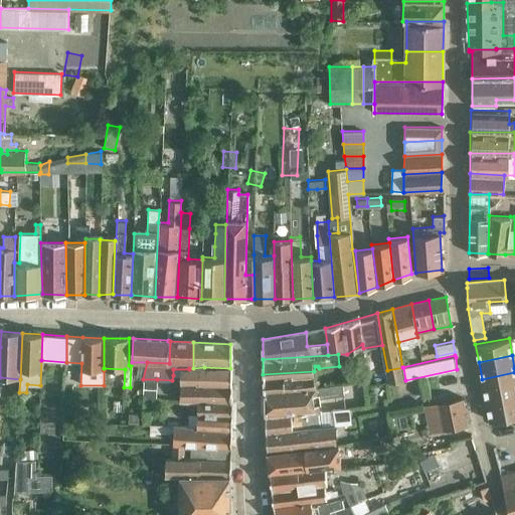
[(230,385),(230,368),(204,367),(193,368),(189,368),(189,369),(173,369),(173,375),(180,375),(180,381),(195,381),(195,383),(230,385)]
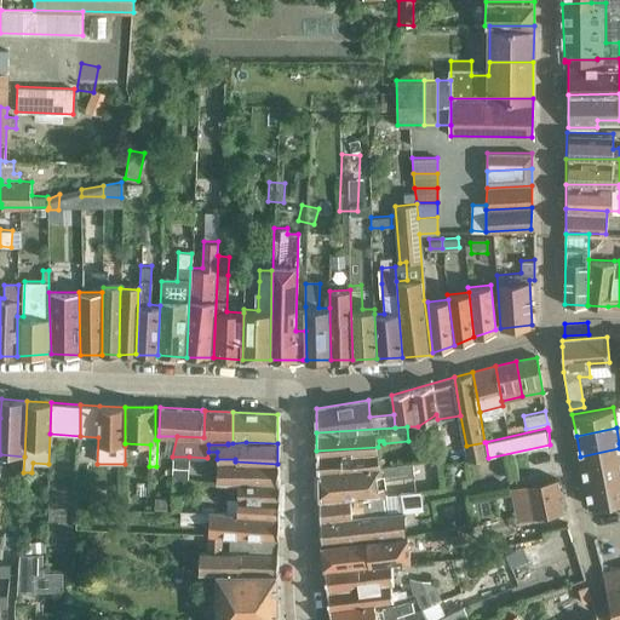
[(469,460),(488,458),(486,442),(466,446),(469,460)]
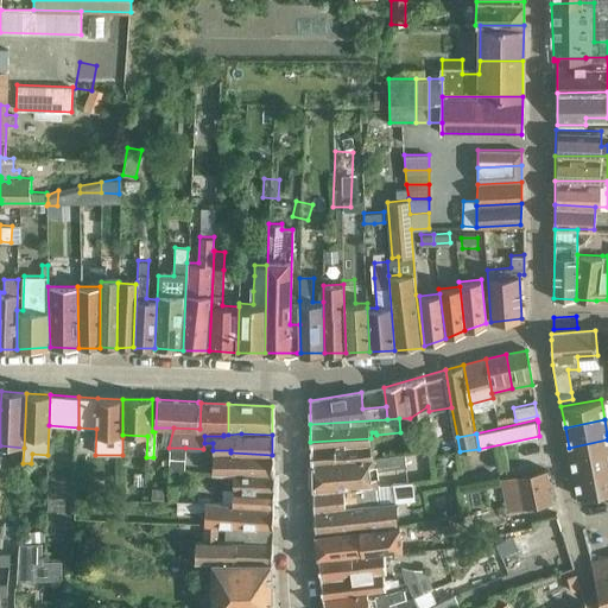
[(312,461),(372,456),(369,442),(371,438),(310,442),(312,461)]
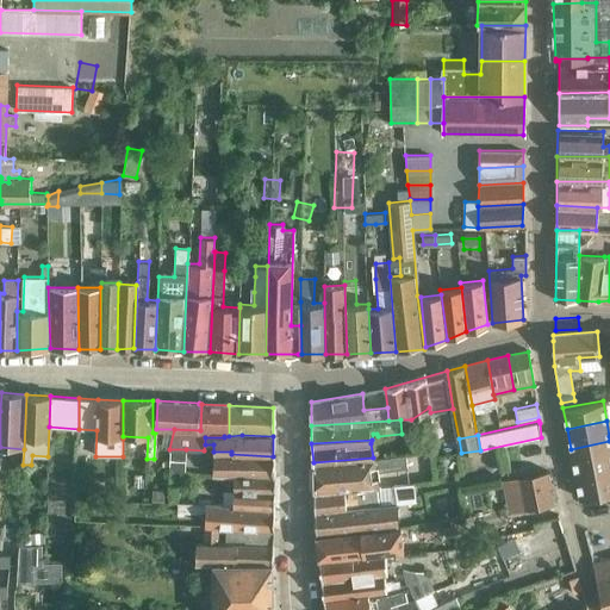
[(609,441),(571,449),(576,471),(609,464),(609,441)]
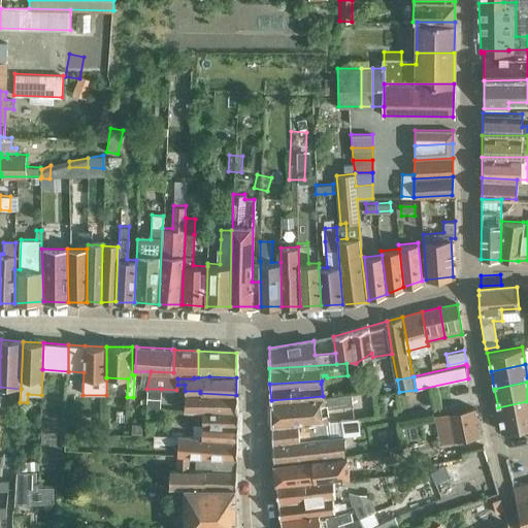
[(160,406),(161,389),(146,389),(146,404),(160,406)]
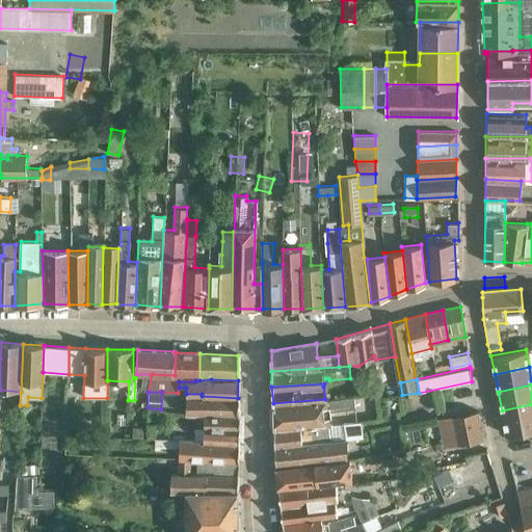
[(238,415),(238,398),(202,396),(202,394),(186,394),(185,415),(206,416),(238,415)]
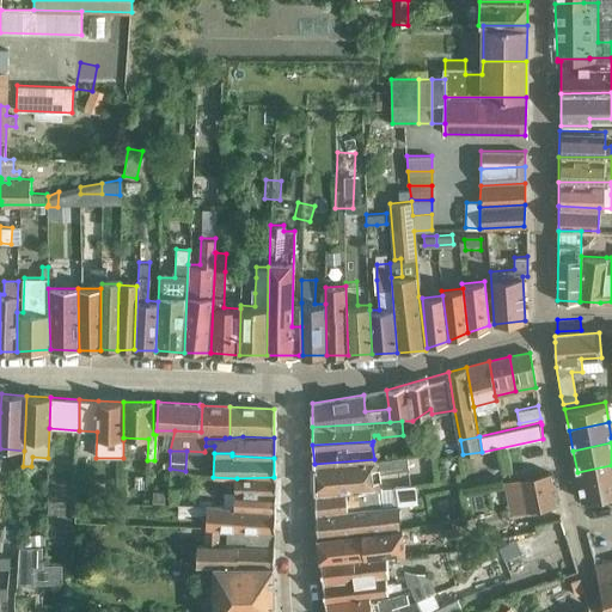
[(316,489),(379,483),(378,475),(409,470),(407,456),(374,459),(314,464),(316,489)]
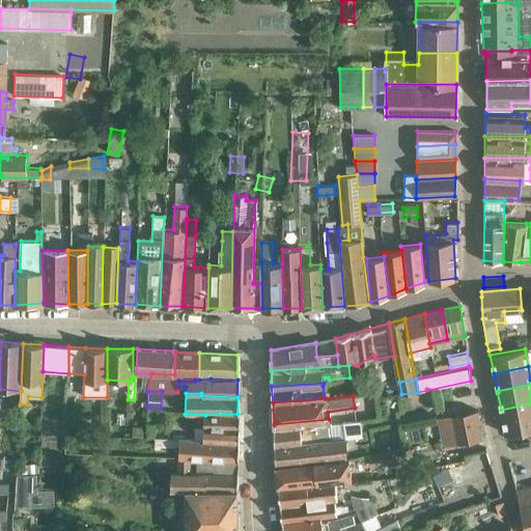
[(530,403),(501,410),(505,434),(530,428),(530,403)]
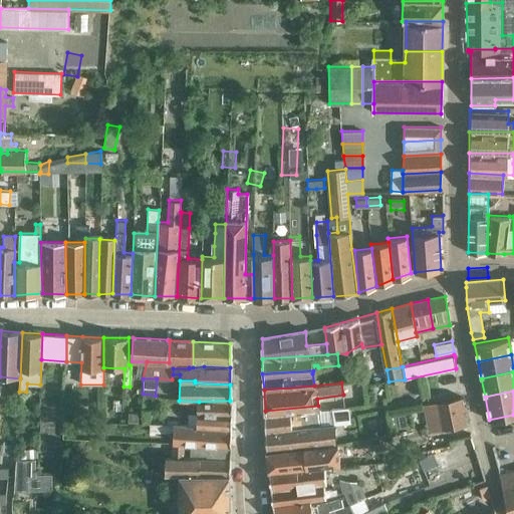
[(470,423),(464,396),(439,402),(445,428),(470,423)]
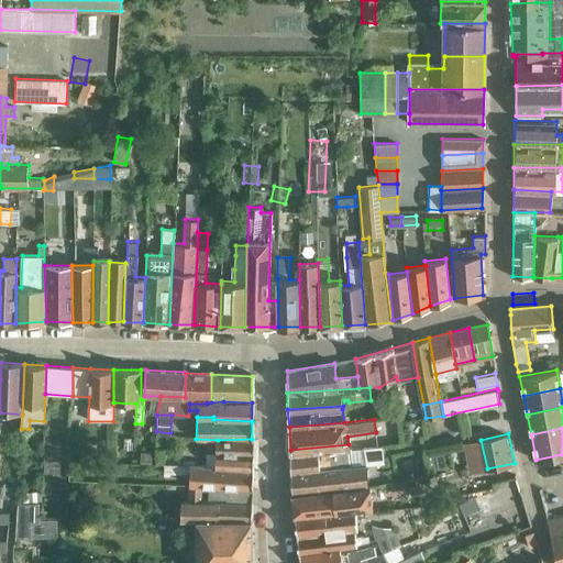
[(217,453),(252,454),(252,439),(218,440),(217,453)]
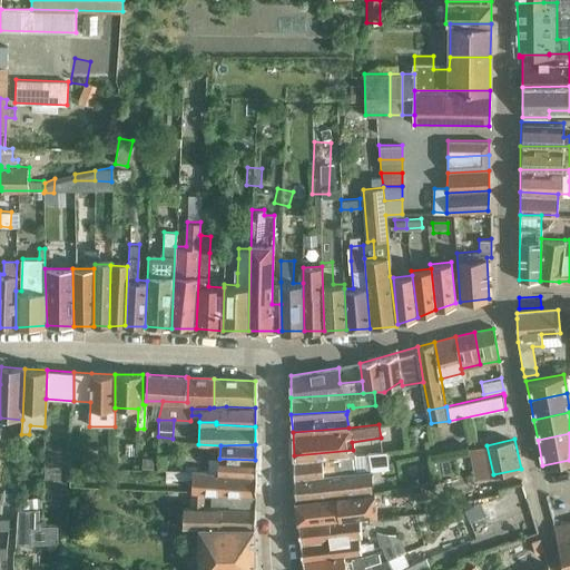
[(370,471),(369,453),(353,453),(353,450),(294,455),(295,479),(370,471)]
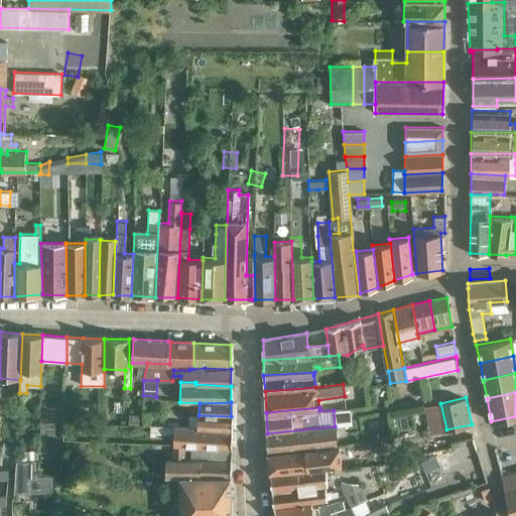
[(334,410),(335,426),(348,425),(346,409),(334,410)]
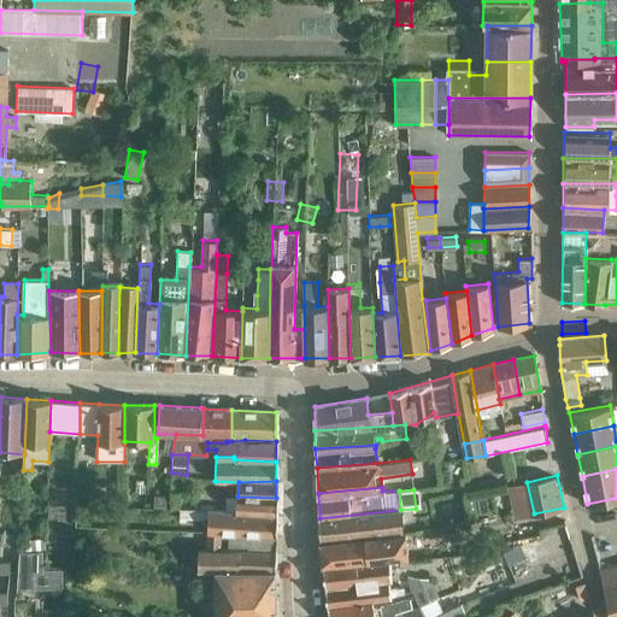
[(276,513),(276,498),(238,497),(238,503),(224,501),(224,509),(276,513)]
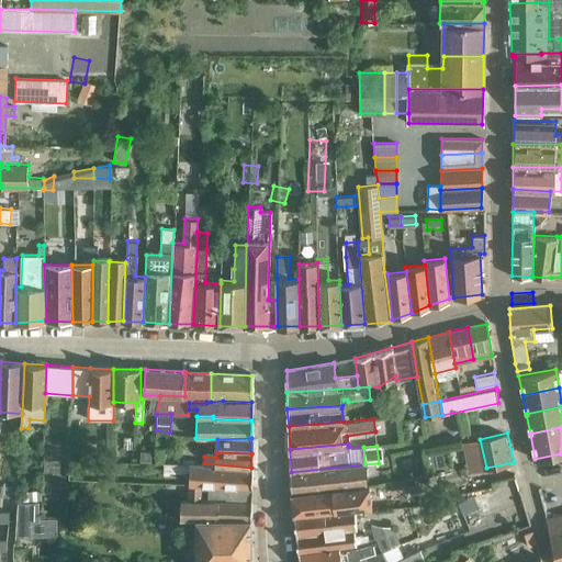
[(251,468),(204,463),(190,462),(166,462),(165,472),(170,472),(170,471),(187,472),(190,470),(189,484),(202,484),(208,484),(247,486),(251,486),(251,468)]
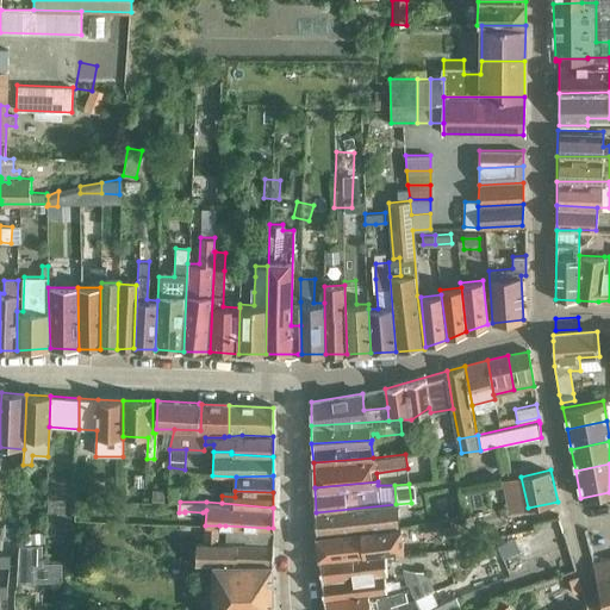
[(317,535),(398,527),(396,504),(316,512),(317,535)]
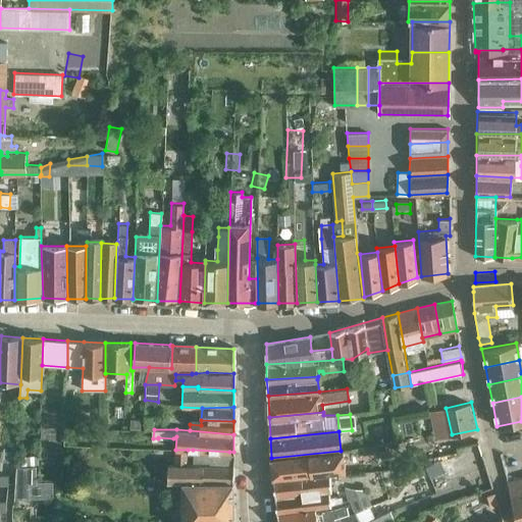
[(188,450),(175,450),(174,449),(174,465),(168,465),(167,482),(181,480),(181,498),(233,498),(233,467),(193,466),(188,466),(188,450)]
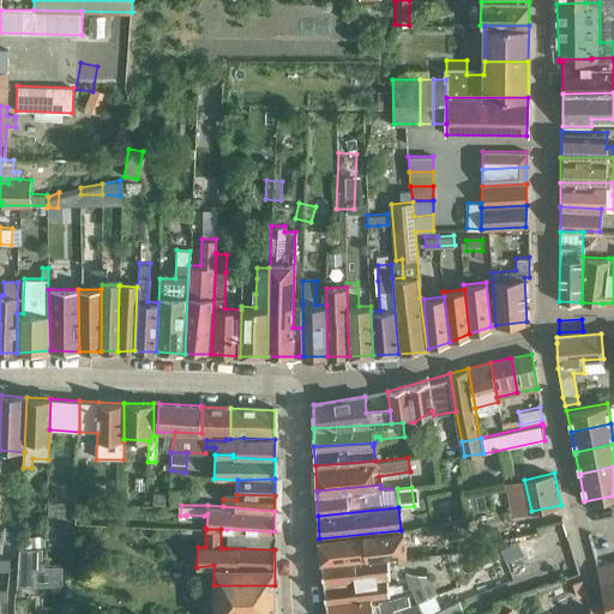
[(0,537),(0,540),(16,541),(17,529),(0,529),(0,537)]
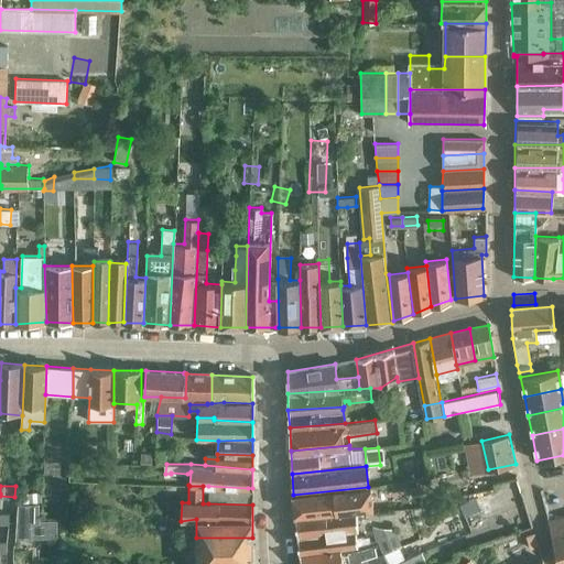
[(252,505),(252,488),(248,488),(208,486),(208,503),(252,505)]
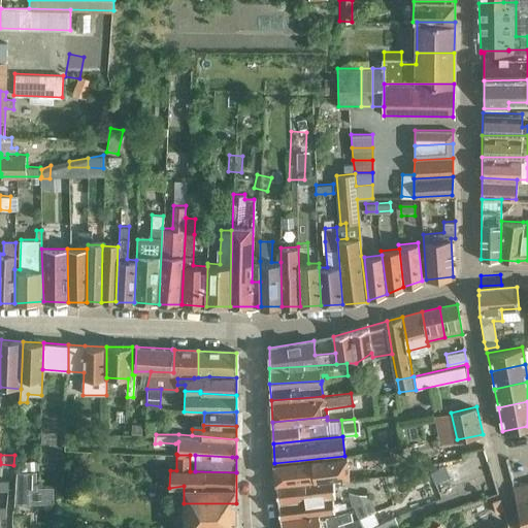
[(275,482),(332,475),(349,474),(348,456),(344,456),(274,463),(275,482)]
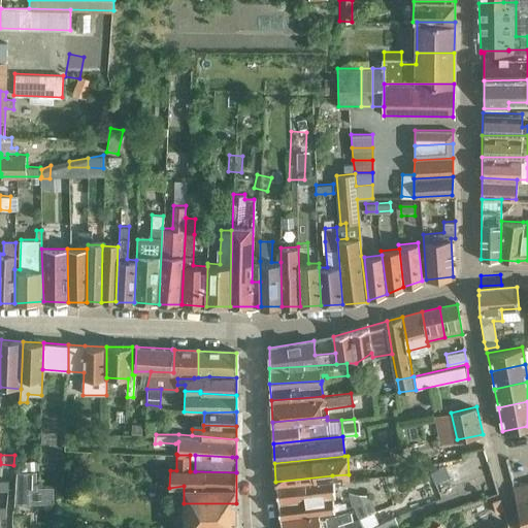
[(348,474),(347,490),(367,491),(368,476),(348,474)]
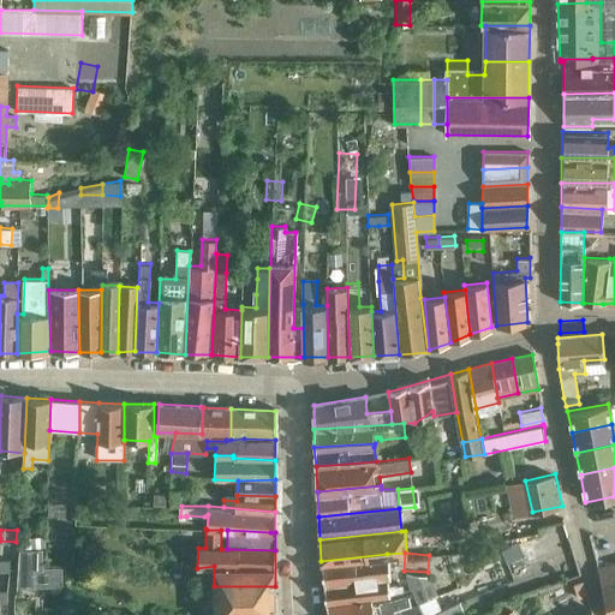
[(371,597),(390,595),(390,592),(404,590),(402,584),(396,585),(395,583),(388,584),(387,578),(389,578),(387,554),(321,561),(327,603),(371,597)]
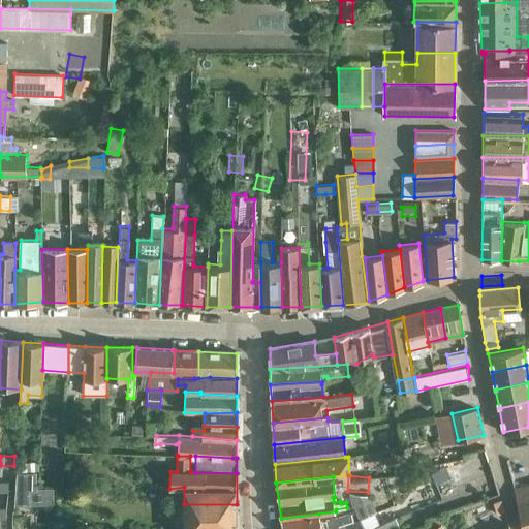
[(0,479),(0,490),(8,490),(8,480),(0,479)]
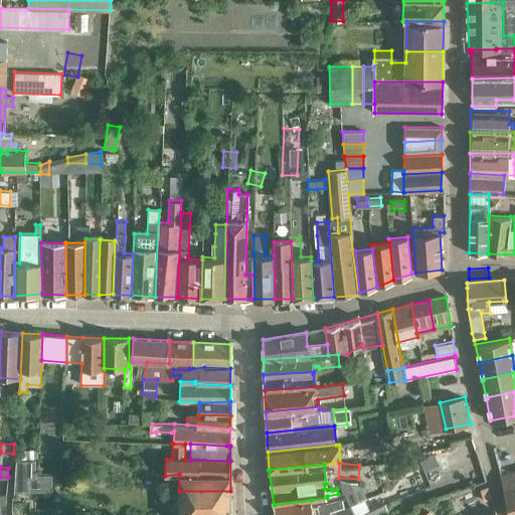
[(511,514),(514,514),(514,471),(507,473),(500,475),(511,514)]
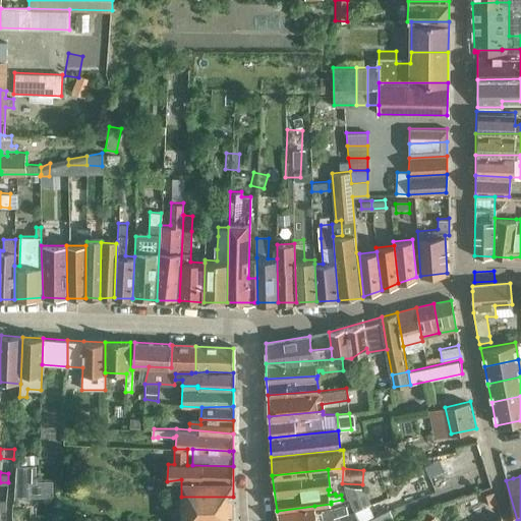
[(493,491),(485,495),(489,506),(497,503),(493,491)]
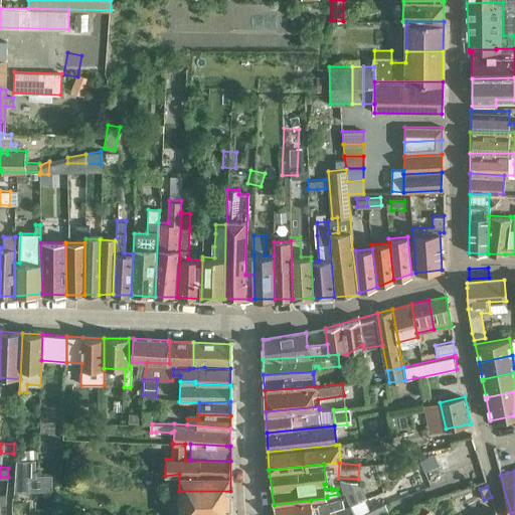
[(230,514),(230,491),(179,491),(179,514),(230,514)]
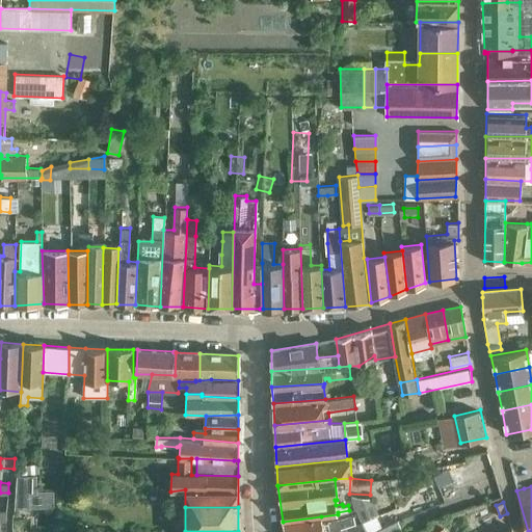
[(327,531),(330,531),(356,522),(353,513),(322,523),(321,516),(283,522),(284,531),(327,531)]
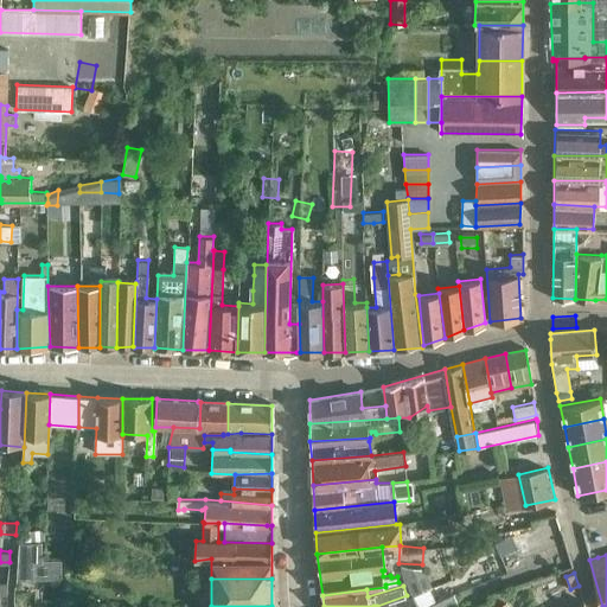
[(419,606),(414,593),(407,595),(377,606),(374,606),(419,606)]
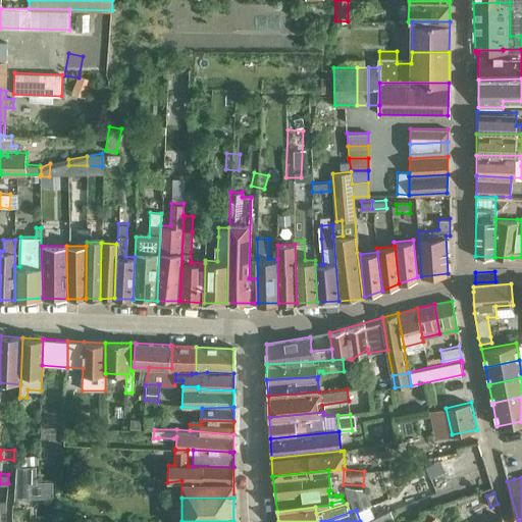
[(395,521),(389,511),(365,521),(395,521)]
